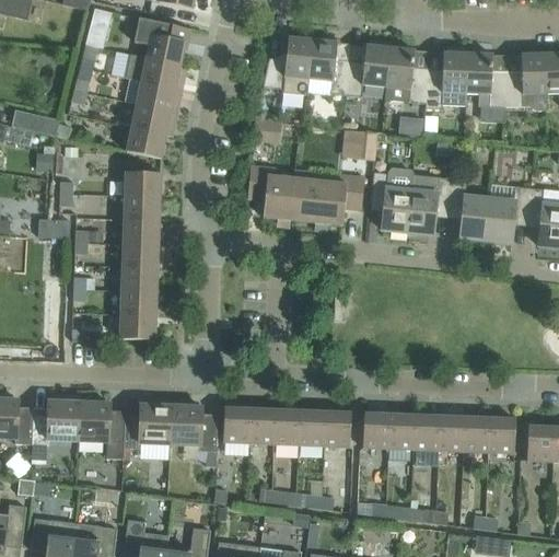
[(0,0),(0,12),(27,19),(31,0),(0,0)]
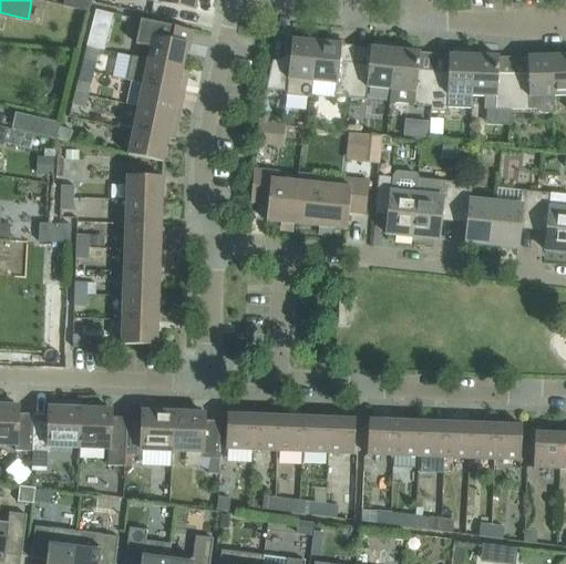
[(65,0),(64,3),(91,9),(92,0),(65,0)]
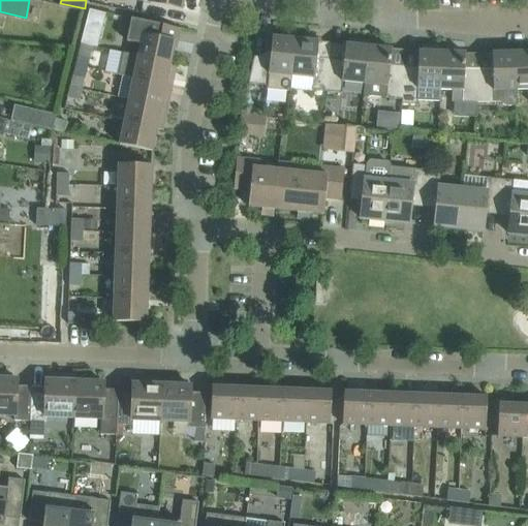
[(150,0),(150,1),(182,8),(183,0),(150,0)]
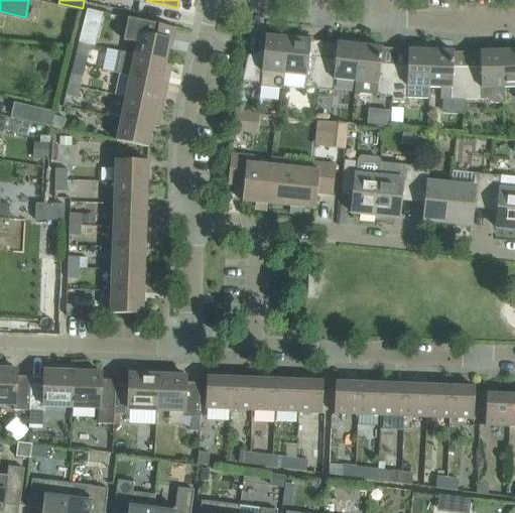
[(137,42),(135,53),(172,61),(172,60),(166,59),(171,37),(169,37),(171,25),(129,16),(124,39),(137,42)]
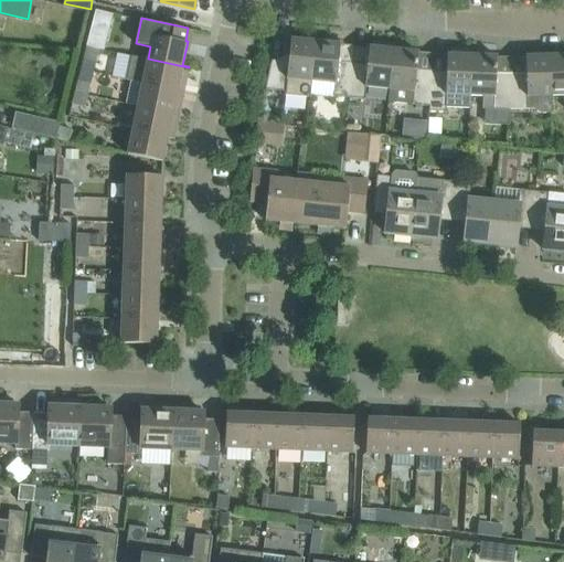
[(88,34),(85,45),(86,45),(99,49),(103,50),(105,39),(88,34)]
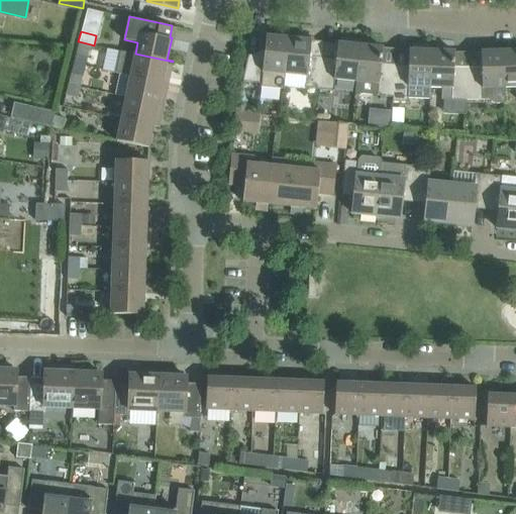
[(284,88),(285,73),(289,36),(267,33),(264,56),(248,54),(243,80),(263,82),(262,85),(284,88)]
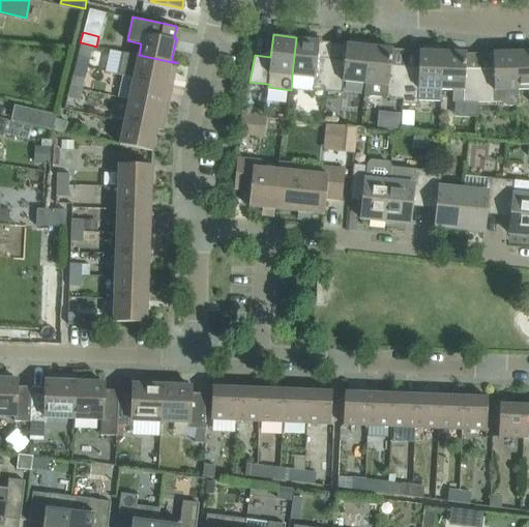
[(313,88),(328,90),(330,63),(317,61),(319,39),(296,37),(292,75),(314,77),(313,88)]
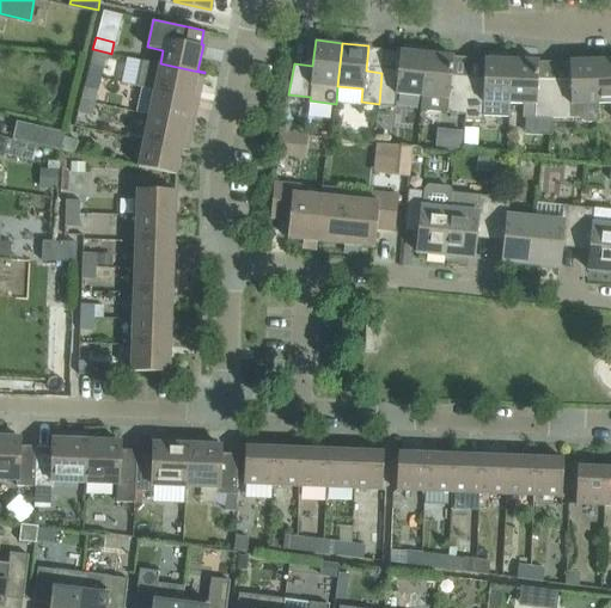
[(397,92),(422,94),(427,51),(428,44),(427,44),(404,43),(404,49),(399,49),(397,74),(382,73),(379,104),(396,105),(397,92)]
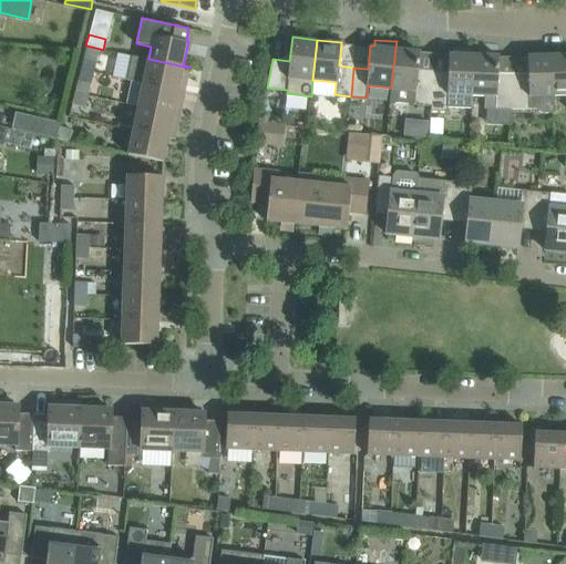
[(86,45),(83,57),(86,58),(96,60),(100,49),(86,45)]
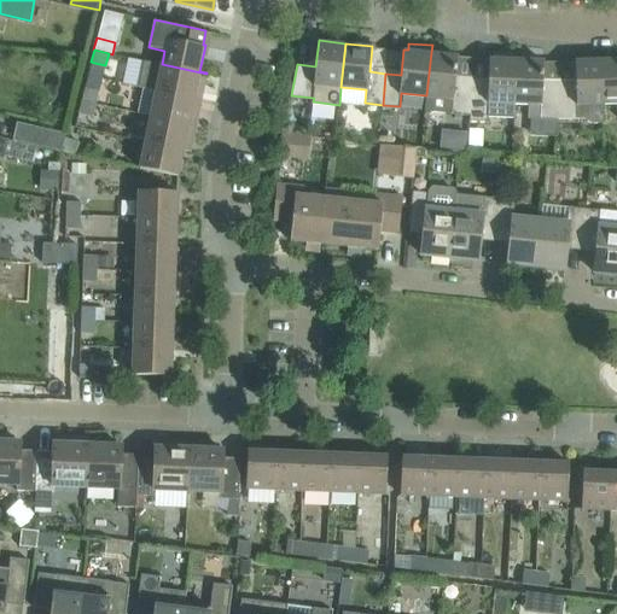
[(470,113),(470,121),(489,121),(489,115),(514,116),(514,103),(517,58),(518,58),(518,51),(516,51),(516,52),(494,51),(494,57),(489,57),(488,83),(472,82),(470,113)]
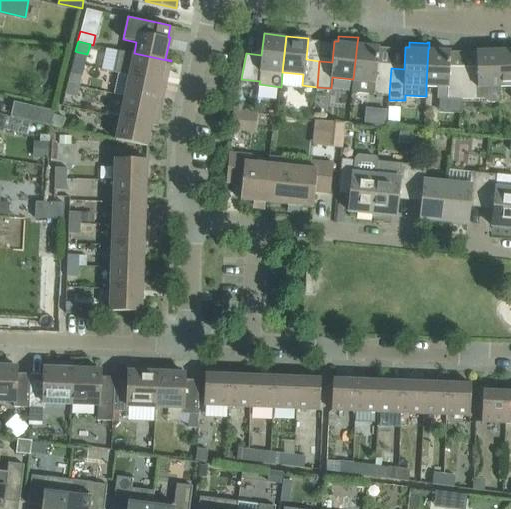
[(357,43),(353,79),(352,91),(373,93),(389,94),(391,68),(377,67),(379,45),(357,43)]
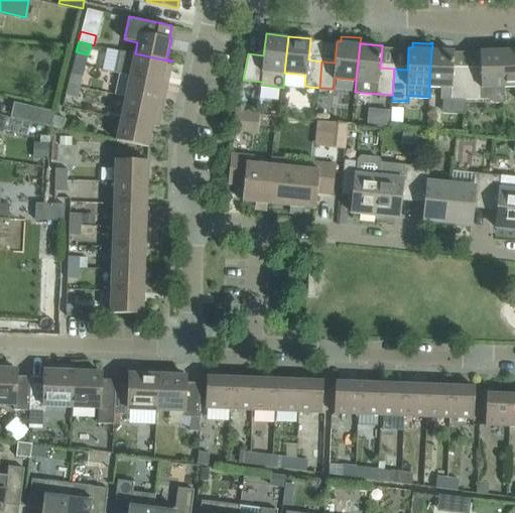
[(454,49),(432,48),(431,48),(429,86),(441,86),(440,98),(467,99),(467,72),(453,72),(454,49)]
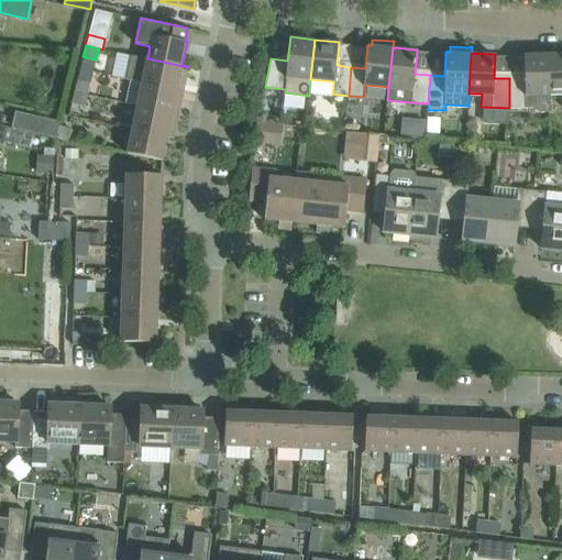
[(525,78),(509,78),(509,108),(535,107),(536,108),(539,109),(540,110),(551,110),(551,94),(550,94),(549,53),(524,54),(525,78)]
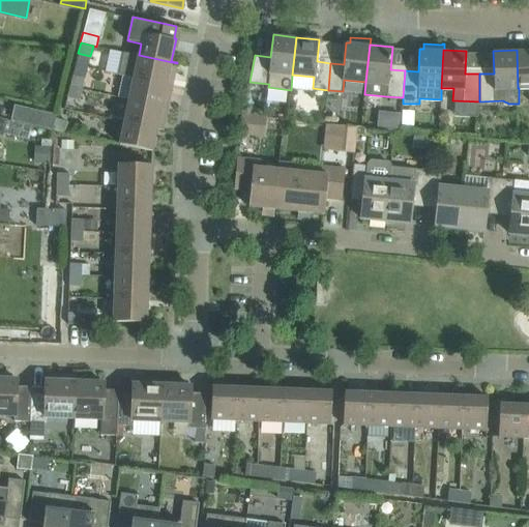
[(528,50),(517,50),(518,88),(519,88),(528,87),(528,50)]
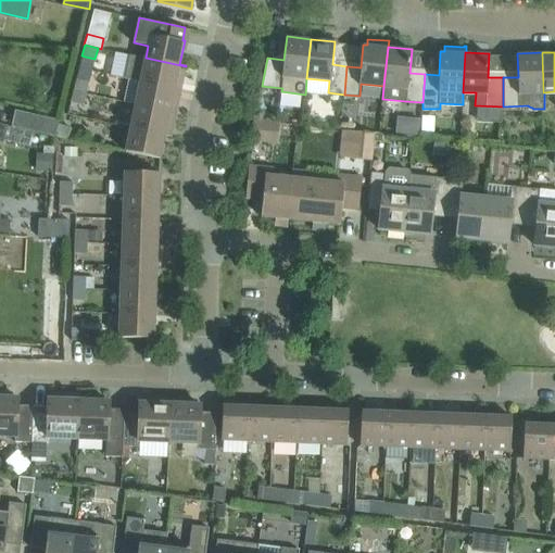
[(125,76),(142,79),(181,88),(186,66),(146,58),(130,54),(125,76)]
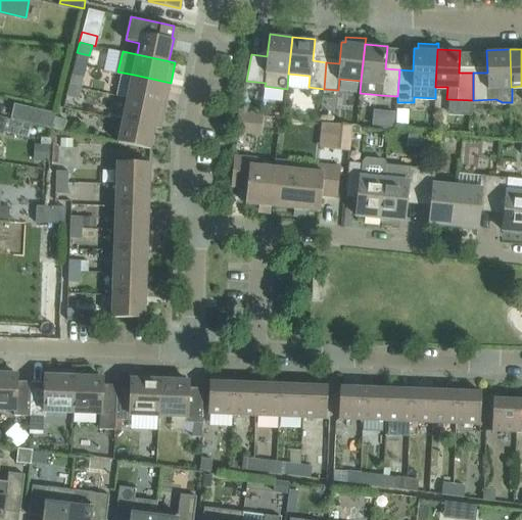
[(73,74),(70,83),(82,86),(84,76),(73,74)]
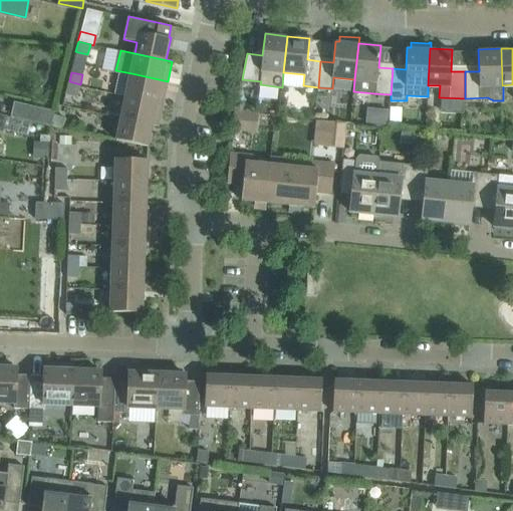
[(132,73),(126,94),(164,102),(168,81),(132,73)]
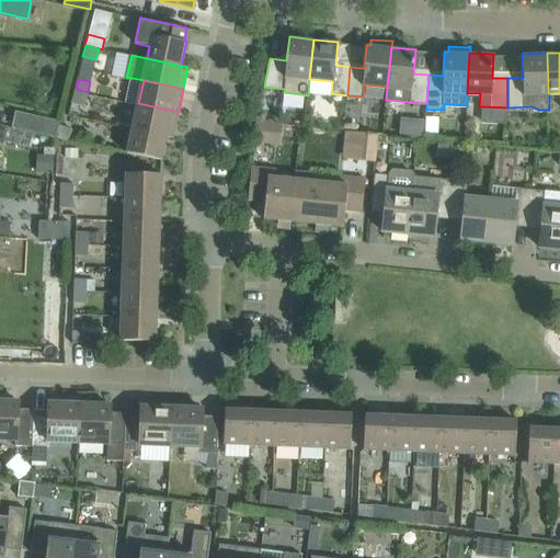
[(88,92),(76,89),(72,101),(86,104),(88,92)]
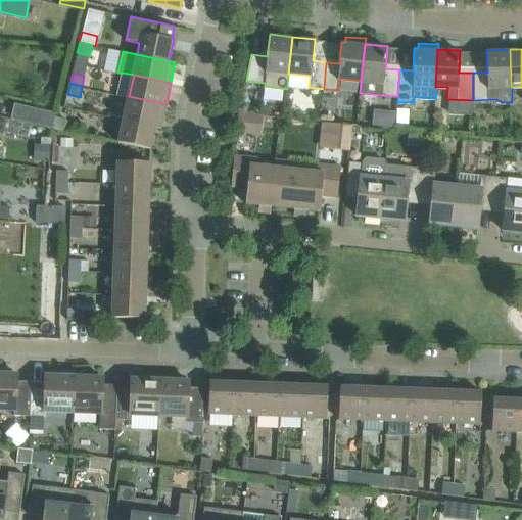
[(129,96),(125,119),(161,127),(167,104),(129,96)]
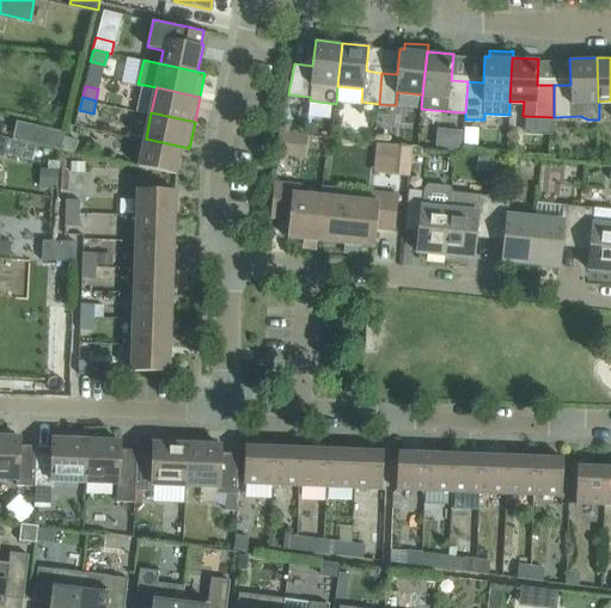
[(40,127),(37,142),(60,147),(63,131),(40,127)]
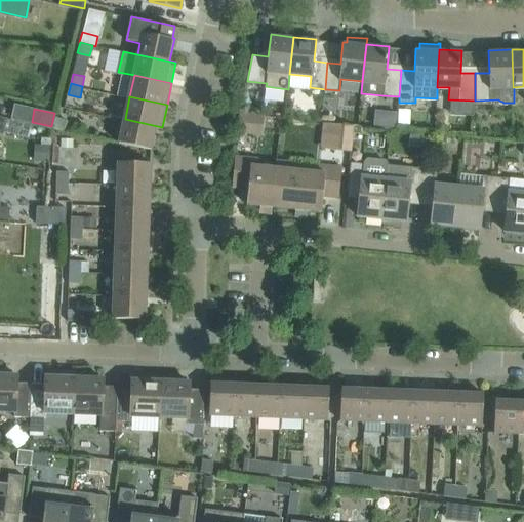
[(238,131),(258,132),(263,133),(265,115),(260,114),(240,113),(238,131)]
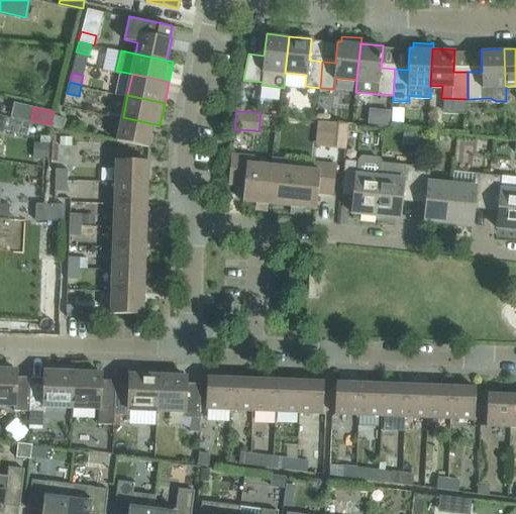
[(54,124),(65,126),(67,117),(56,114),(54,124)]
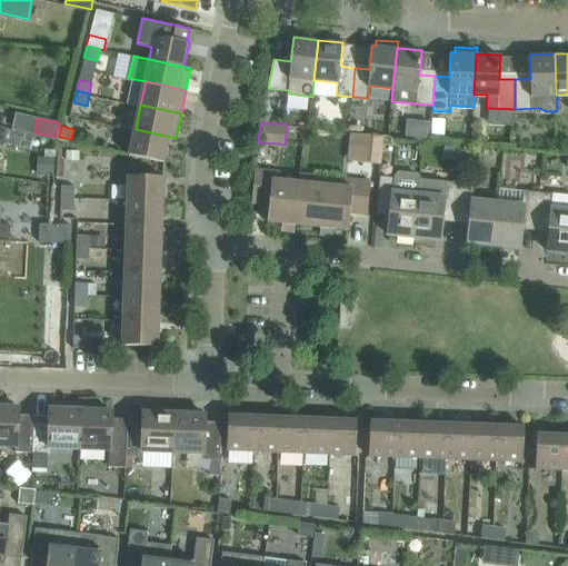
[(176,138),(136,129),(130,154),(163,160),(169,137),(176,138)]
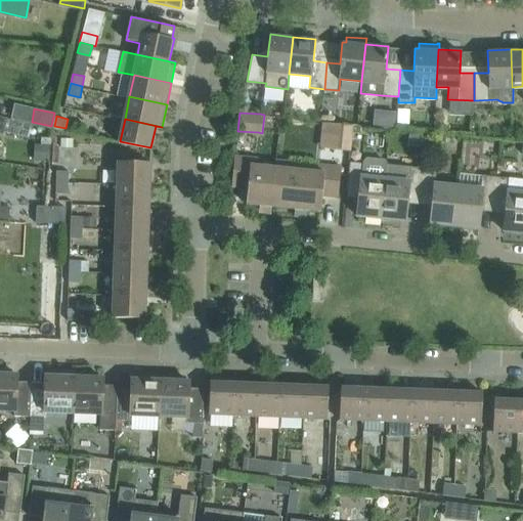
[(435,120),(435,130),(445,131),(446,125),(440,120),(435,120)]
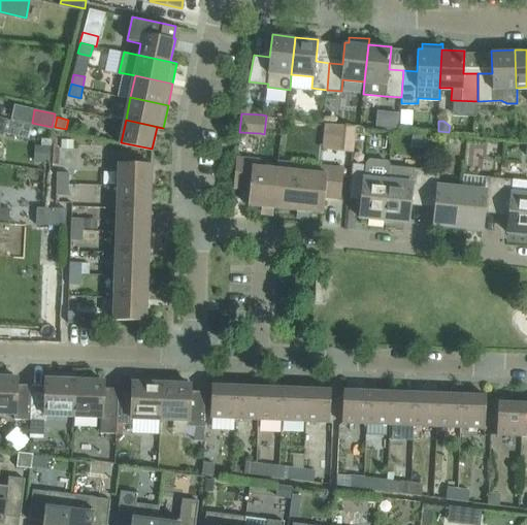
[(334,148),(353,150),(356,125),(337,123),(334,148)]
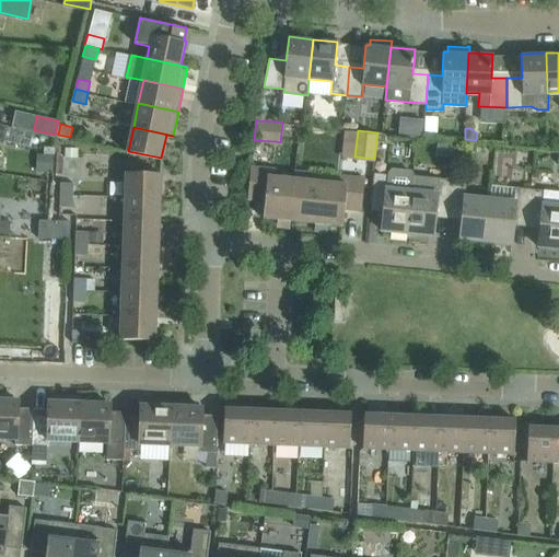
[(379,132),(377,142),(384,143),(388,139),(388,134),(379,132)]
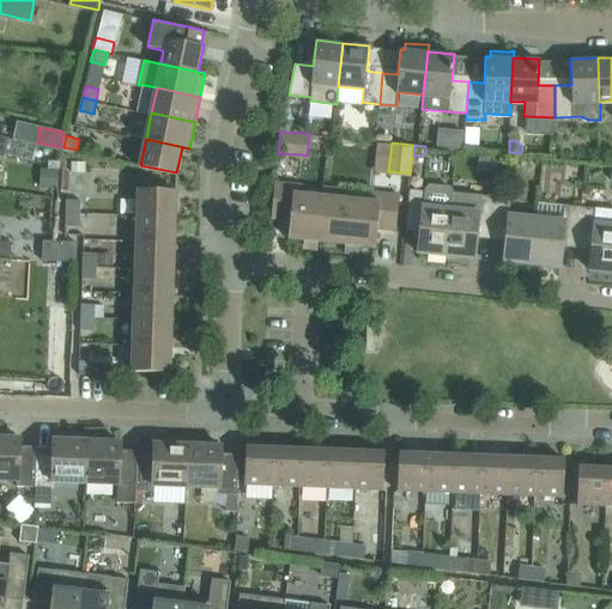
[(86,160),(70,159),(70,171),(85,171),(86,160)]
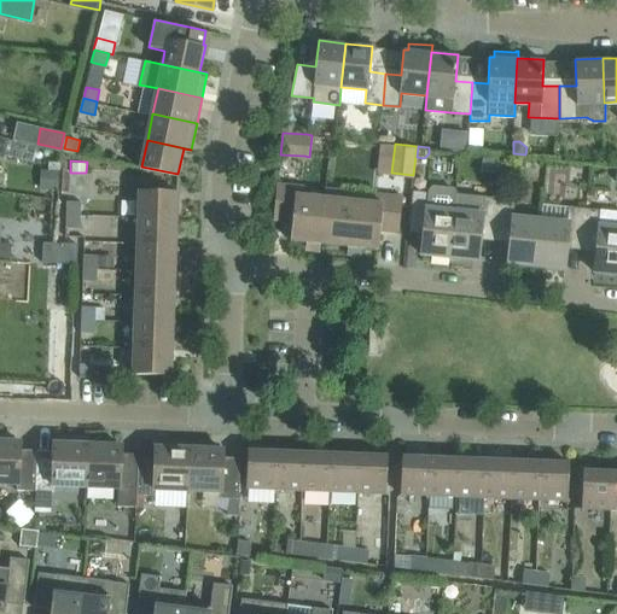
[(42,174),(41,187),(57,188),(58,174),(42,174)]
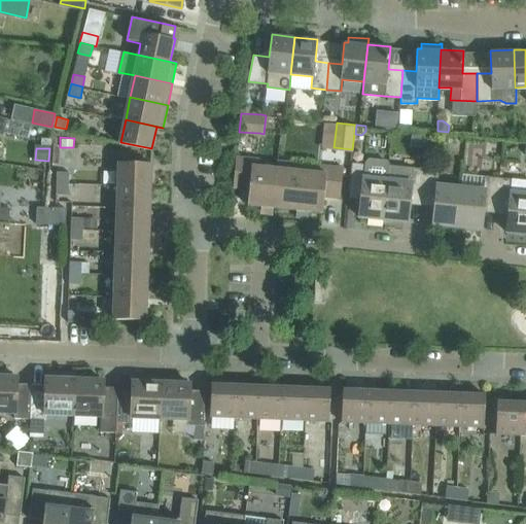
[(237,155),(234,186),(249,187),(247,204),(259,205),(273,206),(277,167),(276,167),(259,165),(259,158),(256,158),(237,155)]
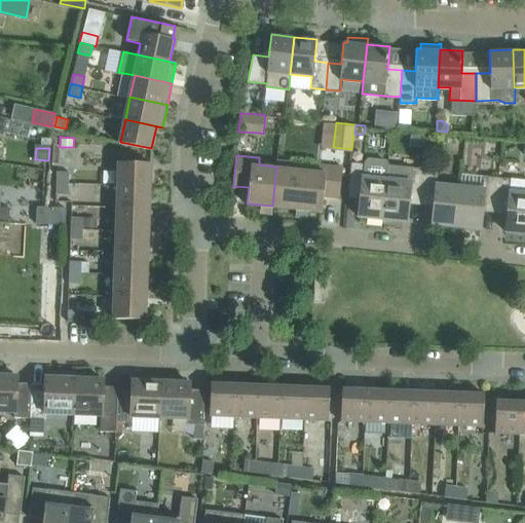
[(381,217),(382,217),(388,164),(384,160),(369,158),(365,162),(351,161),(350,171),(348,191),(361,192),(359,215),(369,216),(368,220),(381,221),(381,217)]
